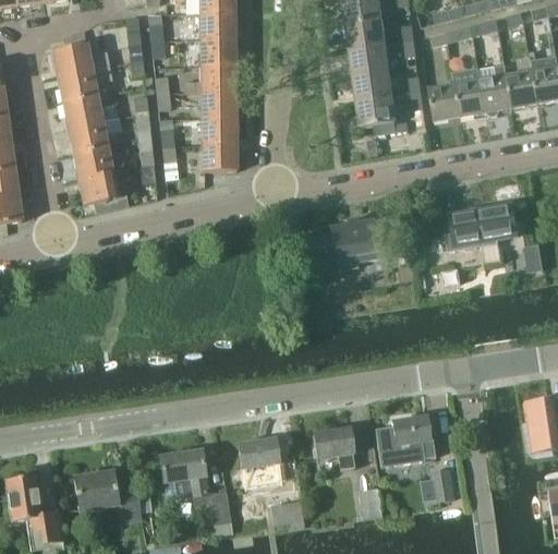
[(197,0),(198,12),(234,12),(233,0),(197,0)]
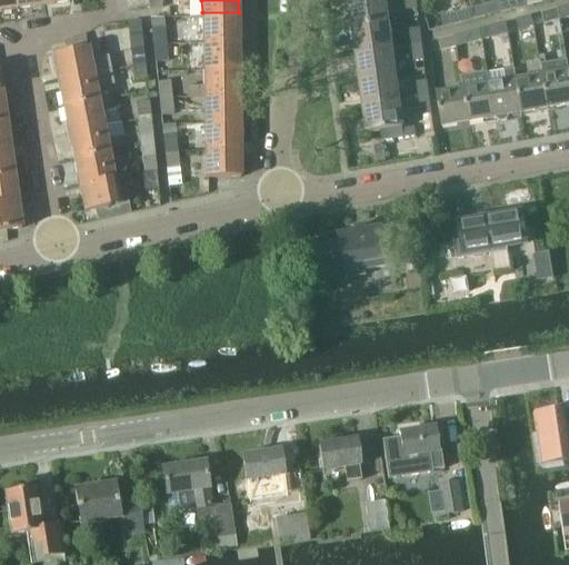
[(388,19),(385,0),(349,0),(352,23),(388,19)]
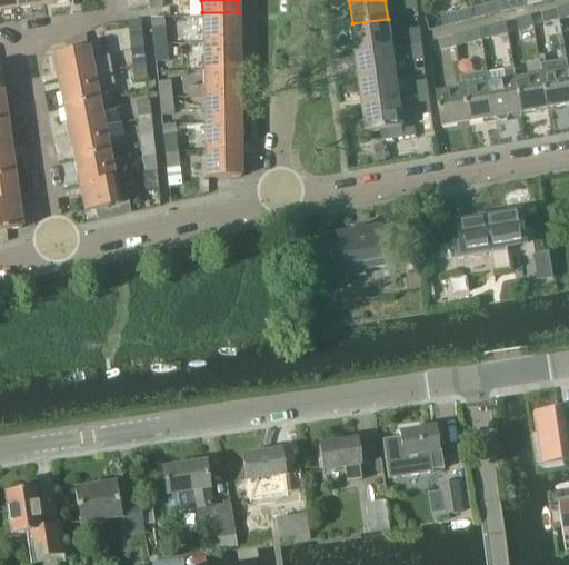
[(491,11),(497,9),(493,0),(488,0),(472,3),(476,15),(491,11)]
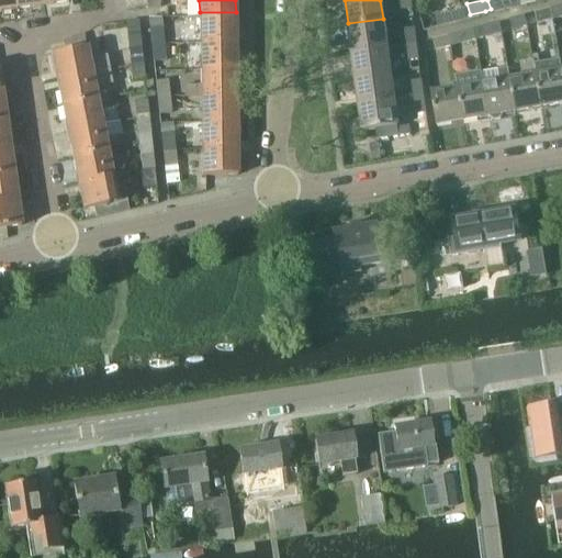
[(487,0),(491,9),(495,8),(495,9),(510,4),(510,3),(509,0),(487,0)]
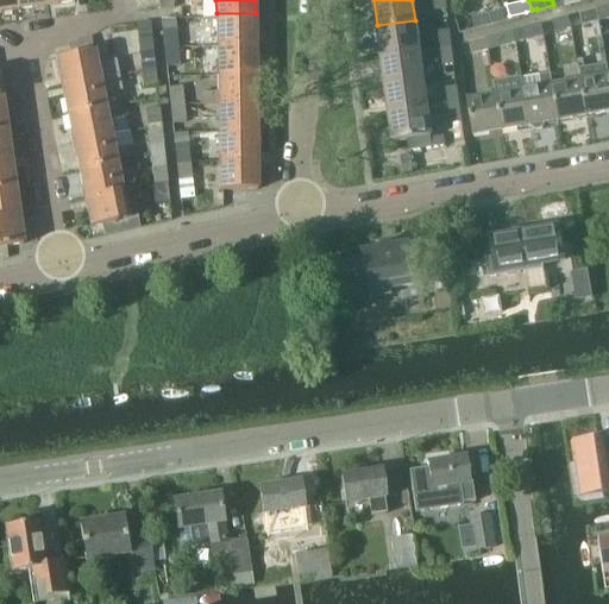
[(608,13),(608,1),(596,5),(600,17),(608,13)]
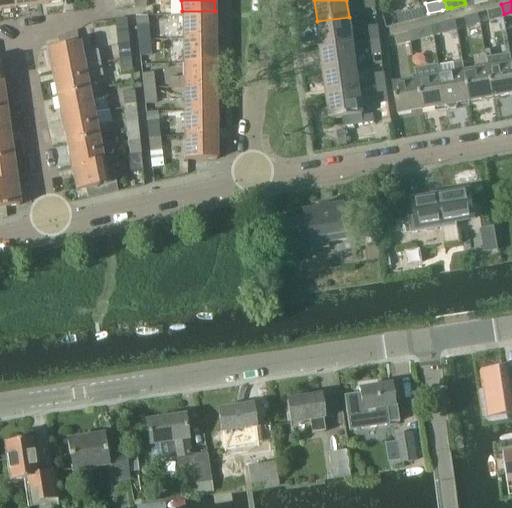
[(428,13),(425,3),(384,14),(387,25),(428,13)]
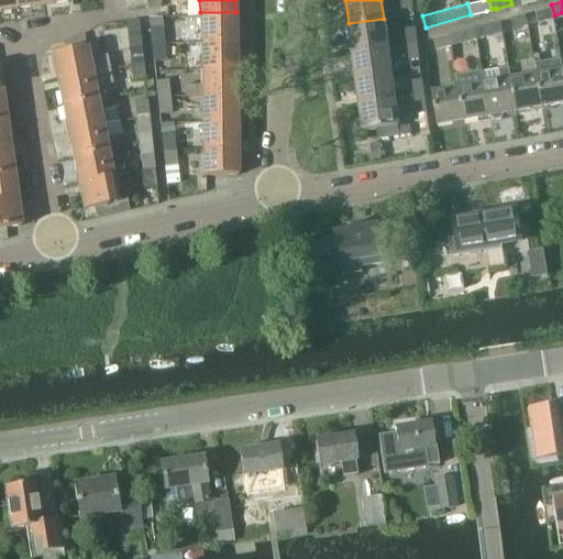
[(539,19),(554,15),(551,4),(537,8),(539,19)]
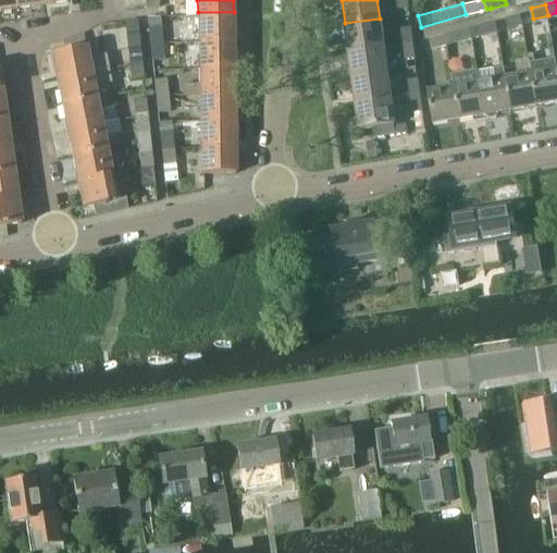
[(508,25),(523,22),(520,11),(505,15),(508,25)]
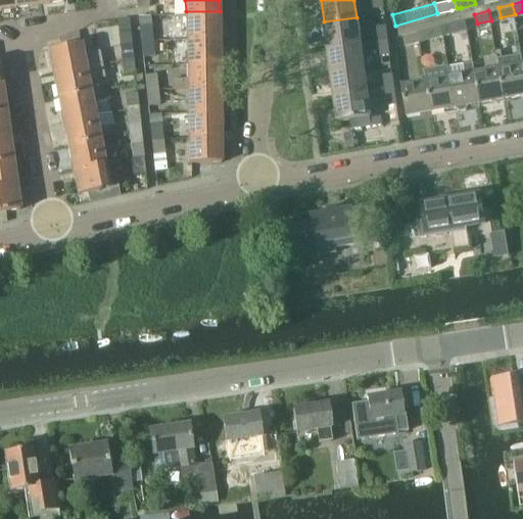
[(186,21),(170,21),(170,37),(186,37),(220,36),(220,11),(186,11),(186,21)]
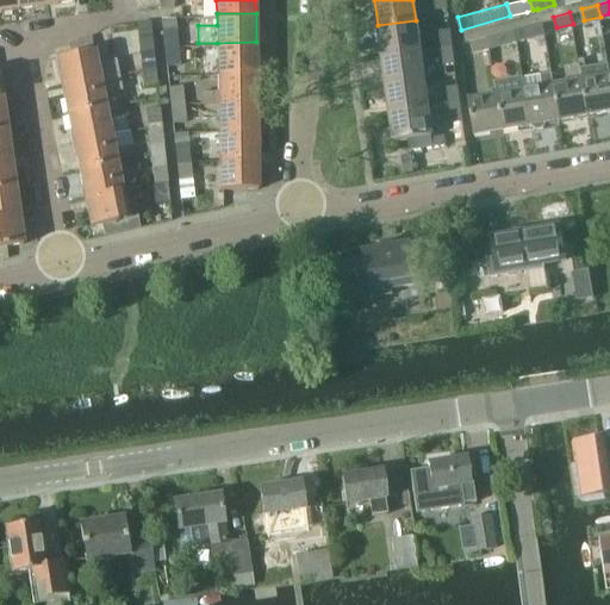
[(176,14),(162,14),(161,14),(165,39),(178,38),(176,14)]
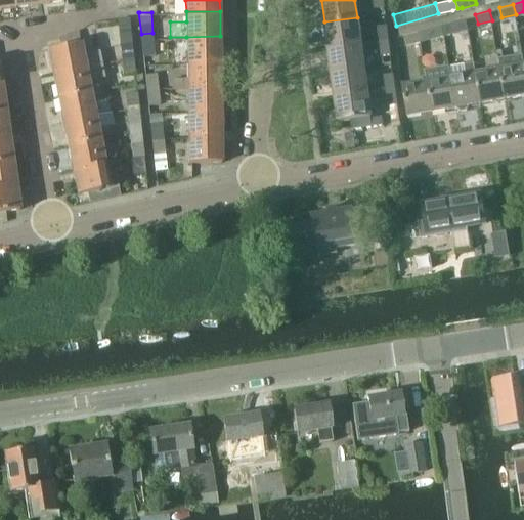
[(444,33),(468,26),(466,16),(446,22),(442,23),(444,33)]
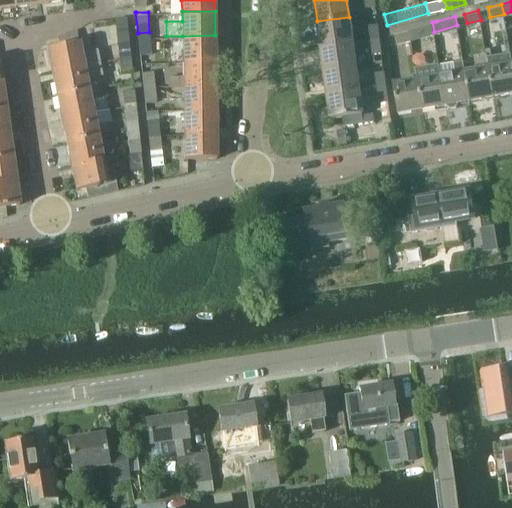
[(349,17),(317,21),(320,45),(352,41),(349,17)]
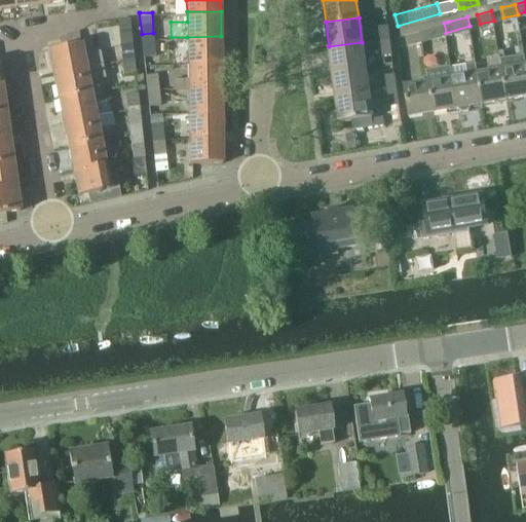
[(376,24),(378,39),(390,37),(388,22),(376,24)]
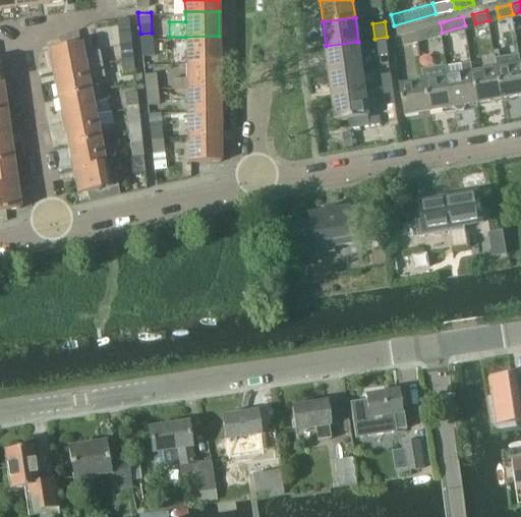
[(439,23),(425,26),(427,36),(442,33),(440,22),(439,23)]
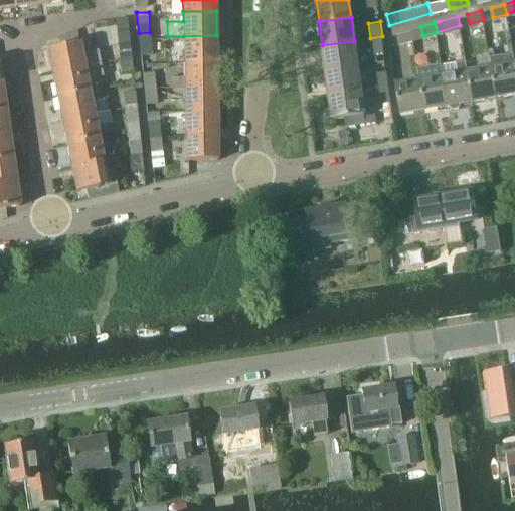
[(397,32),(397,33),(399,42),(413,38),(410,28),(397,32)]
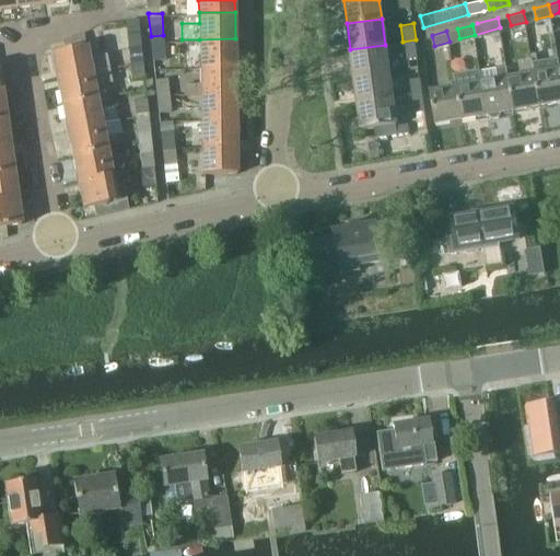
[(67,47),(51,50),(57,77),(109,67),(106,51),(89,55),(86,44),(85,44),(83,33),(65,36),(67,47)]
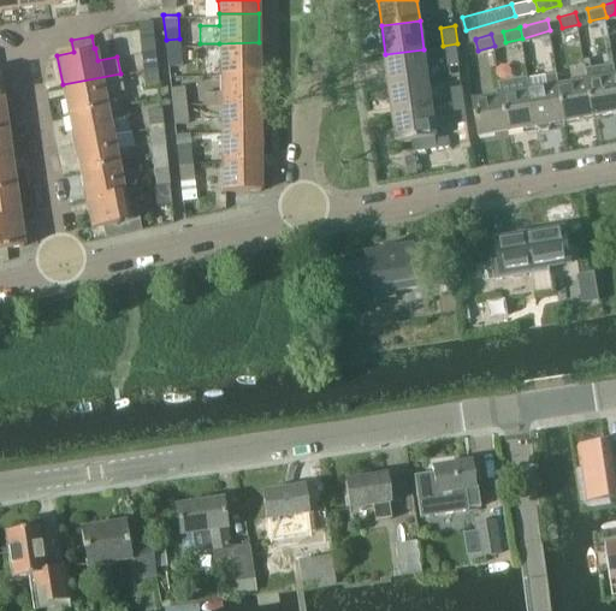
[(182,61),(179,39),(166,40),(169,64),(182,61)]
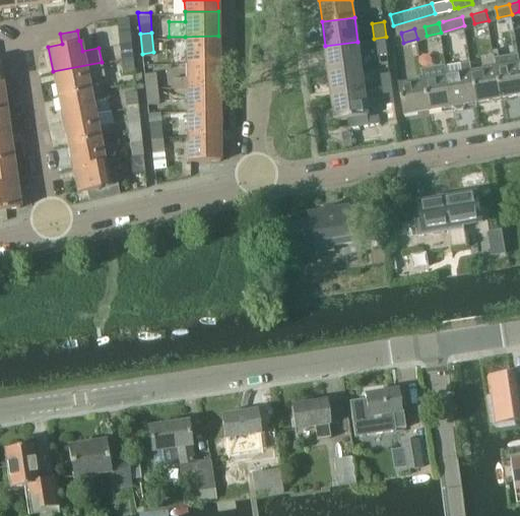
[(218,36),(185,37),(186,61),(219,60),(218,36)]
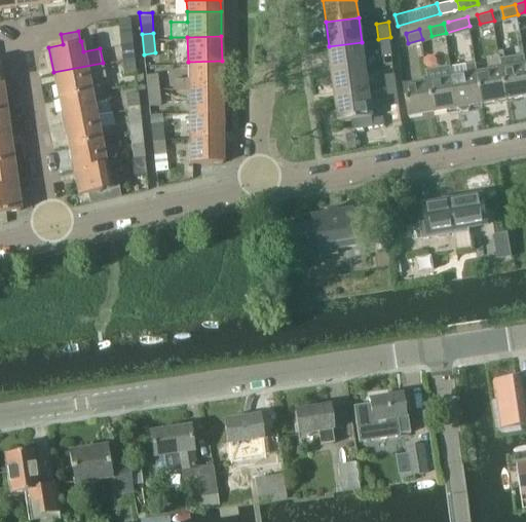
[(378,39),(381,54),(392,52),(390,37),(378,39)]
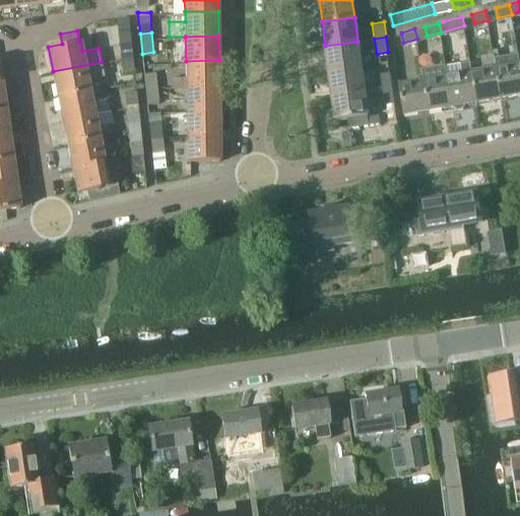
[(120,42),(121,58),(133,55),(131,40),(120,42)]
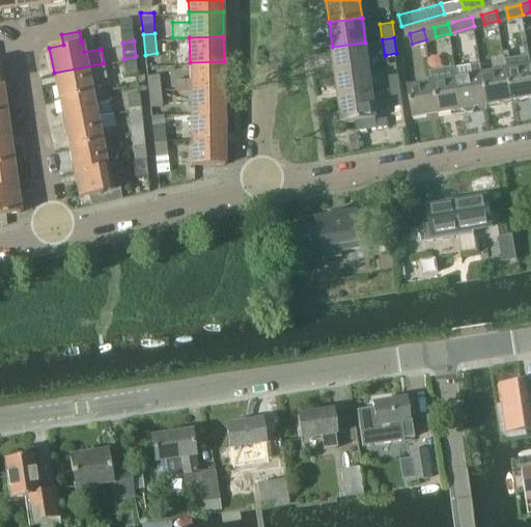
[(332,47),(336,71),(368,66),(365,43),(332,47)]
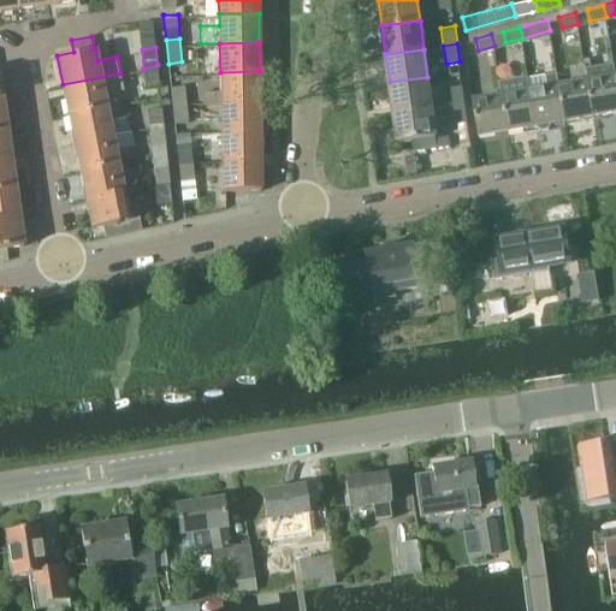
[(560,83),(566,119),(593,114),(587,78),(588,78),(586,67),(586,63),(572,64),(574,81),(560,83)]
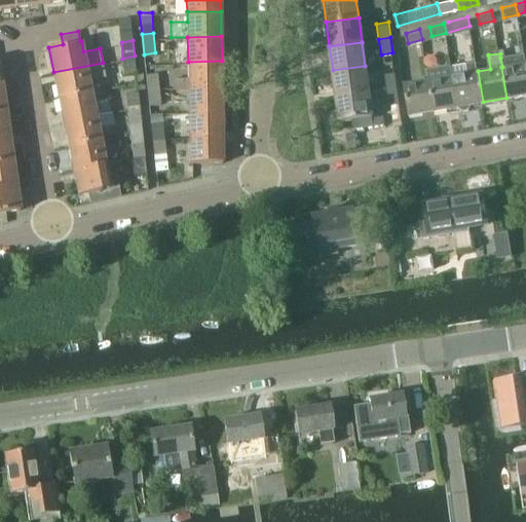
[(500,58),(502,67),(501,67),(506,98),(525,94),(525,63),(525,62),(525,59),(525,53),(500,58)]
